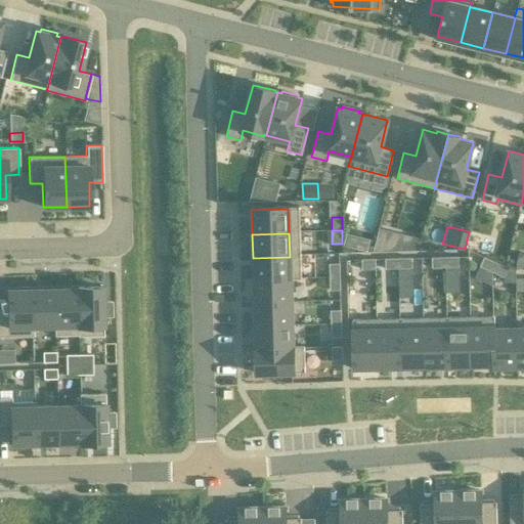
[(346,234),(343,245),(355,248),(358,238),(346,234)]
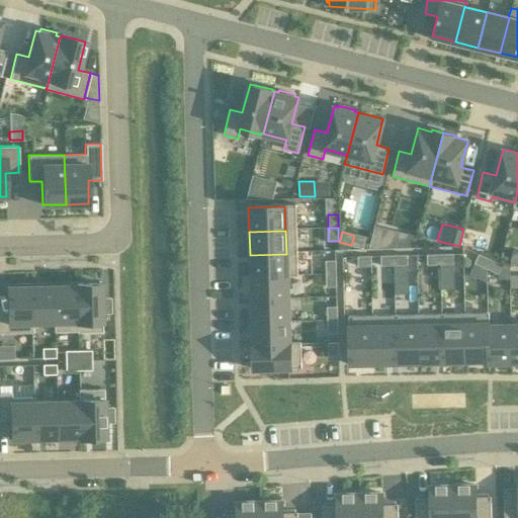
[(286,254),(250,255),(250,278),(286,277),(286,254)]
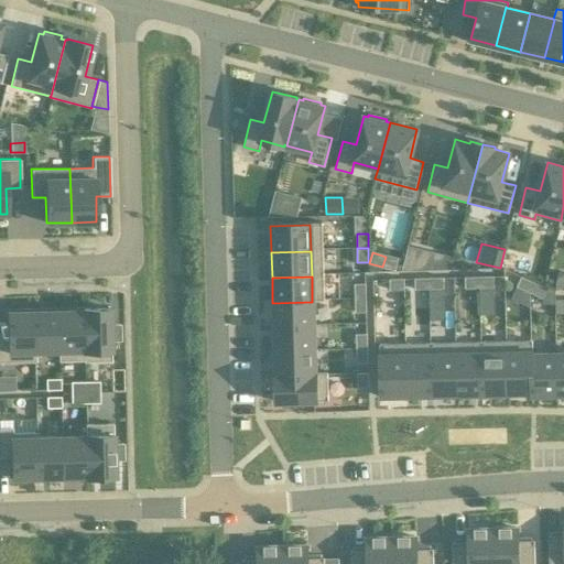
[(479,277),(465,277),(465,288),(479,288),(479,277)]
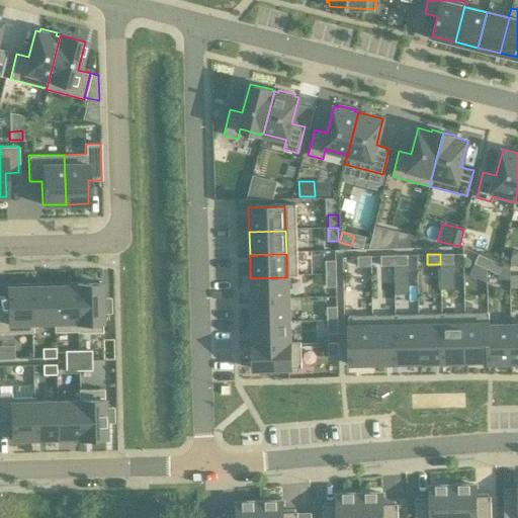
[(453,254),(440,254),(440,264),(453,264),(453,254)]
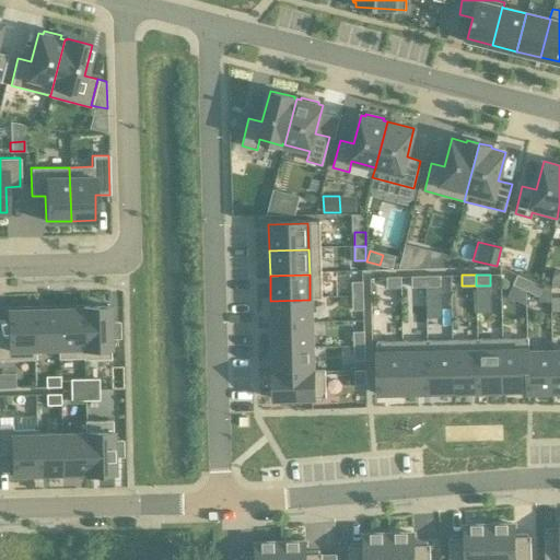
[(426,276),(411,276),(412,288),(427,287),(426,276)]
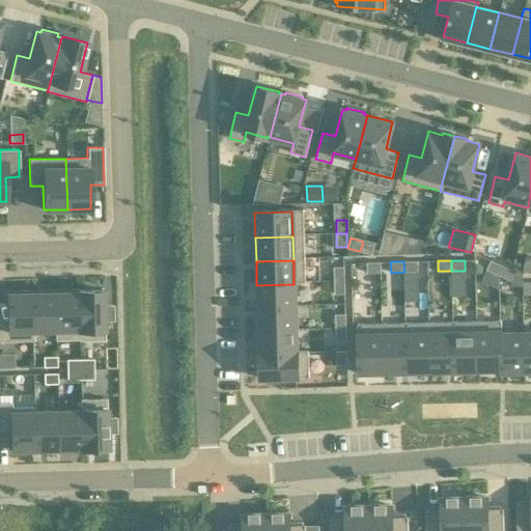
[(417,261),(403,261),(404,272),(418,272),(417,261)]
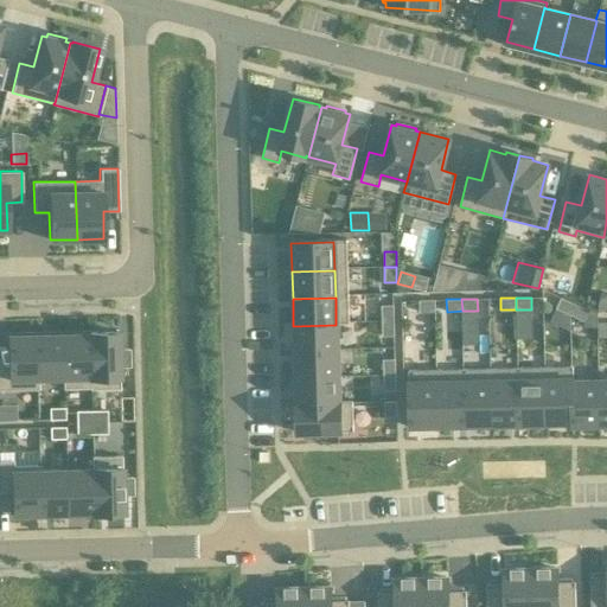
[(435,300),(419,300),(420,312),(435,312),(435,300)]
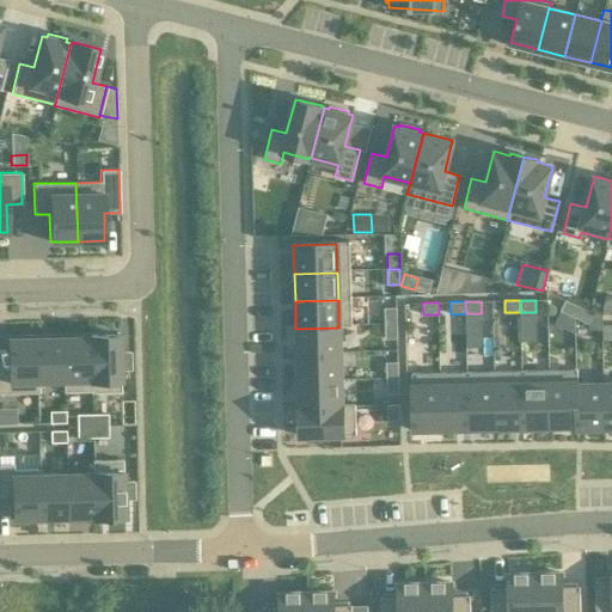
[(564,304),(560,313),(574,320),(579,310),(564,304)]
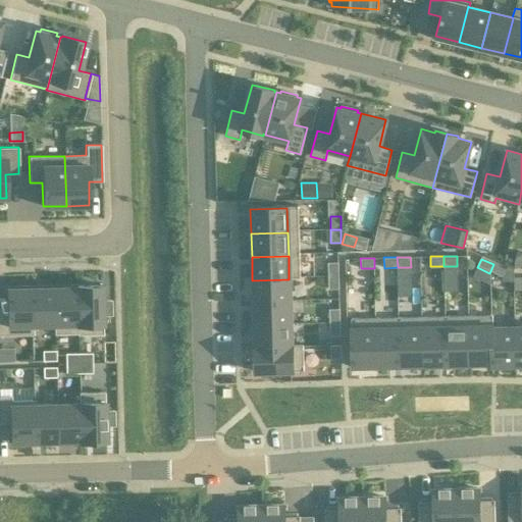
[(493,264),(489,273),(502,279),(506,270),(493,264)]
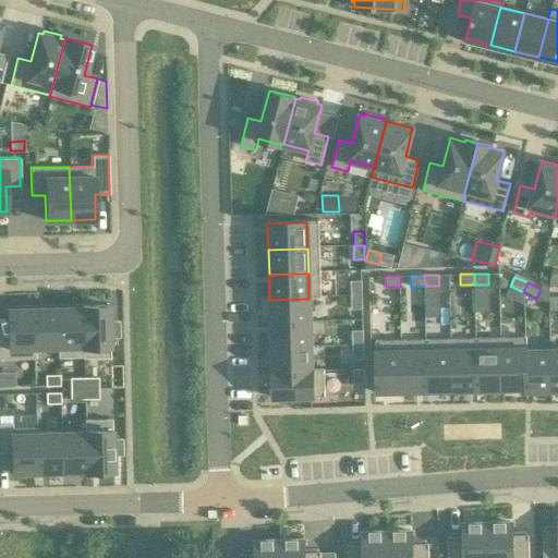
[(362,283),(352,283),(352,298),(363,298),(362,283)]
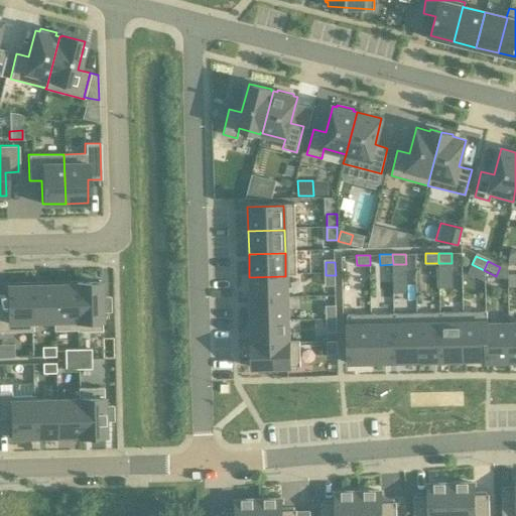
[(452,263),(438,263),(438,271),(452,271),(452,263)]
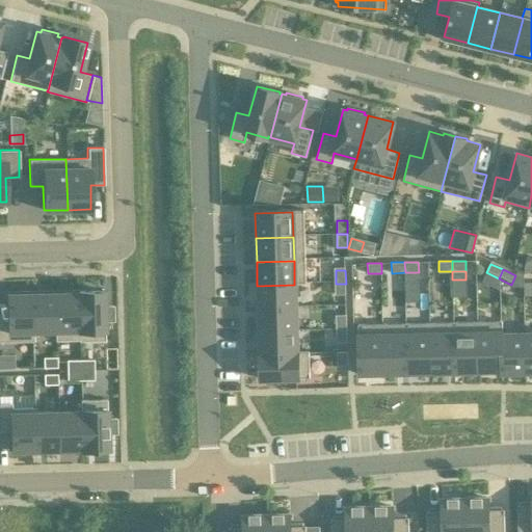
[(419,272),(405,272),(405,281),(419,281),(419,272)]
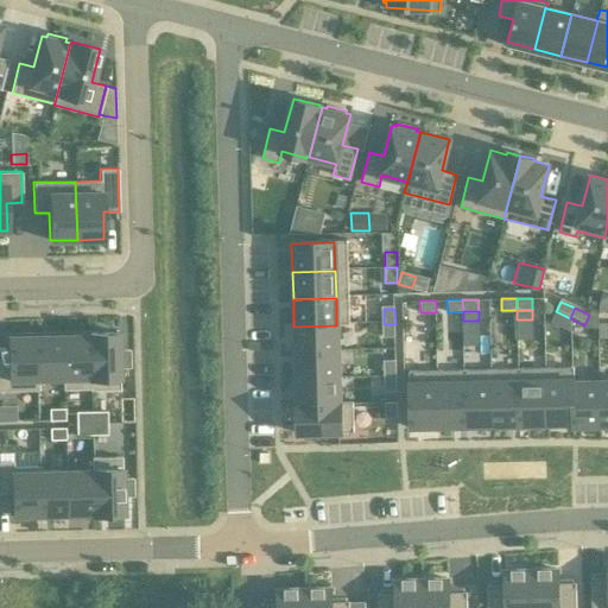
[(396,324),(384,324),(384,340),(396,340),(396,324)]
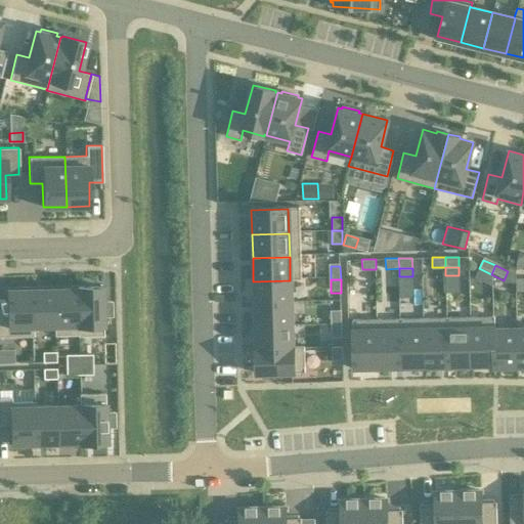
[(290,280),(253,281),(254,304),(291,303),(290,280)]
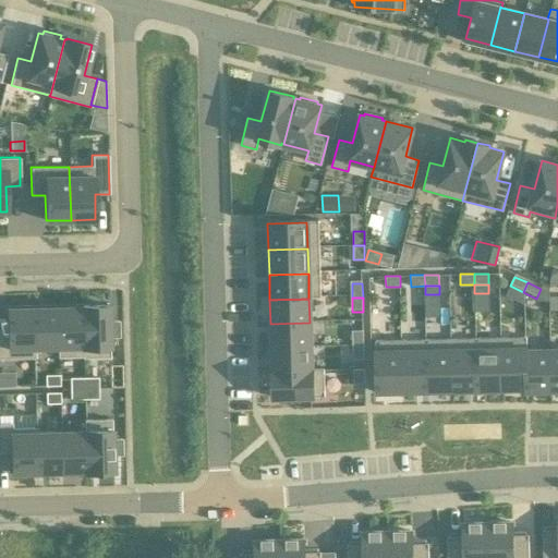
[(7,330),(0,330),(0,359),(35,358),(34,348),(33,308),(32,305),(21,306),(21,308),(7,310),(7,330)]
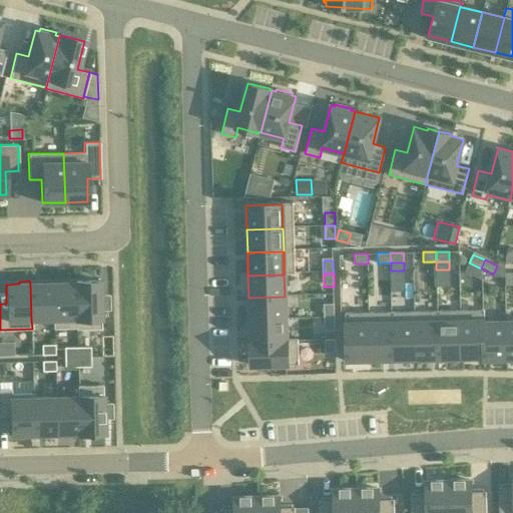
[(75,282),(74,282),(74,283),(75,283),(76,328),(75,328),(75,329),(100,329),(100,310),(108,310),(108,296),(99,296),(99,281),(75,282)]
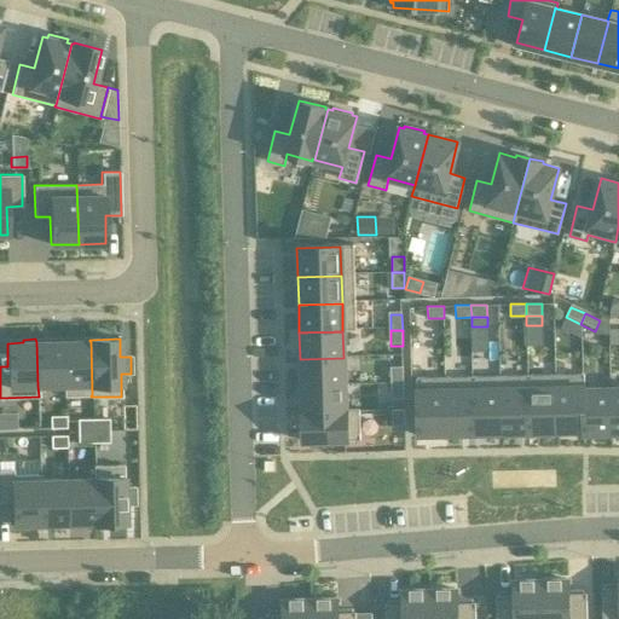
[(63,341),(36,342),(38,386),(63,385),(64,385),(63,341)]
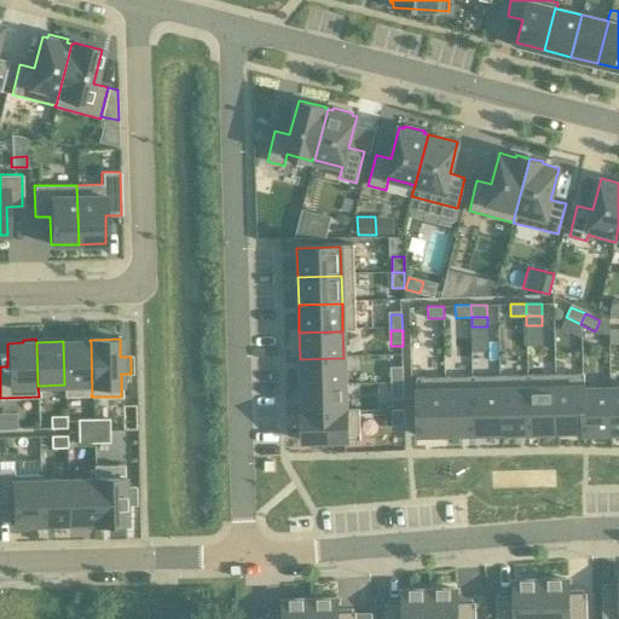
[(64,385),(63,385),(64,397),(91,395),(92,395),(91,341),(90,341),(63,341),(64,385)]
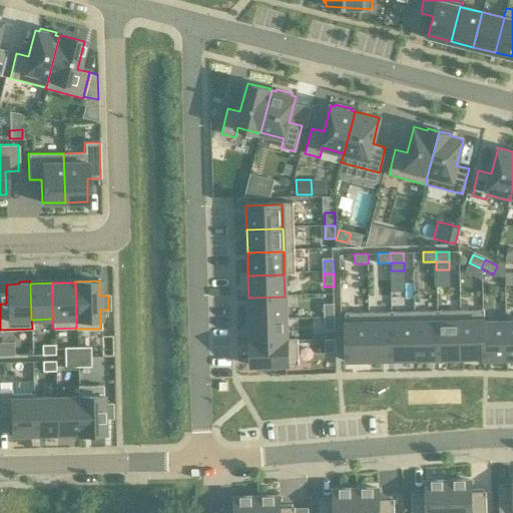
[(285,297),(248,298),(249,321),(285,320),(285,297)]
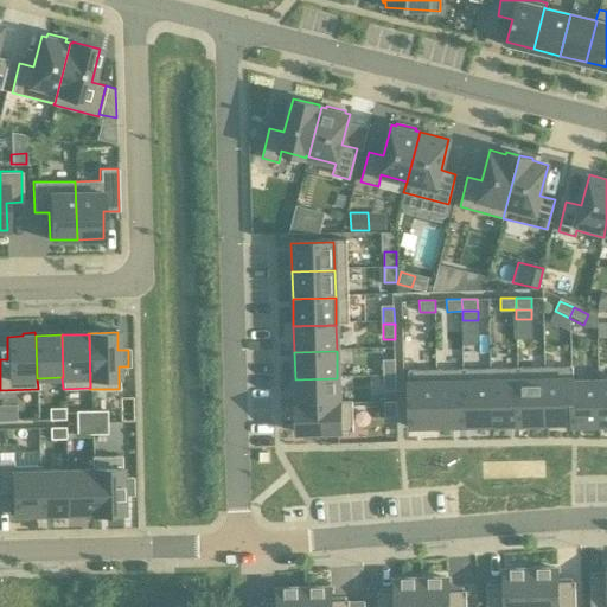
[(396,362),(384,362),(384,377),(396,377),(396,362)]
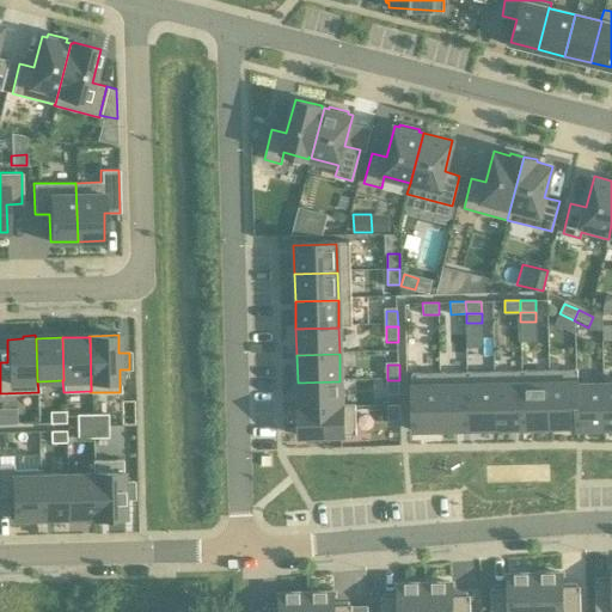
[(387,380),(387,395),(399,395),(399,380),(387,380)]
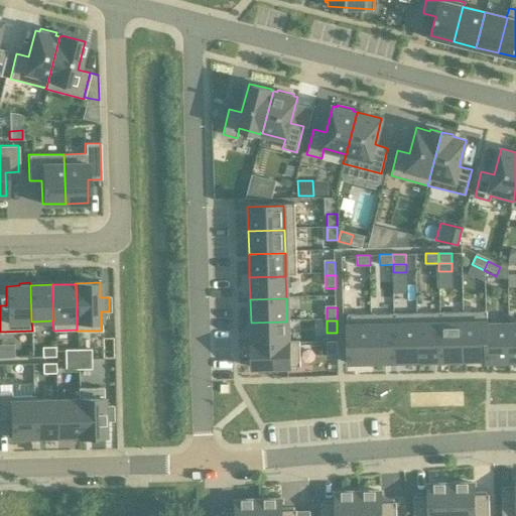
[(286,321),(251,323),(251,346),(287,345),(286,321)]
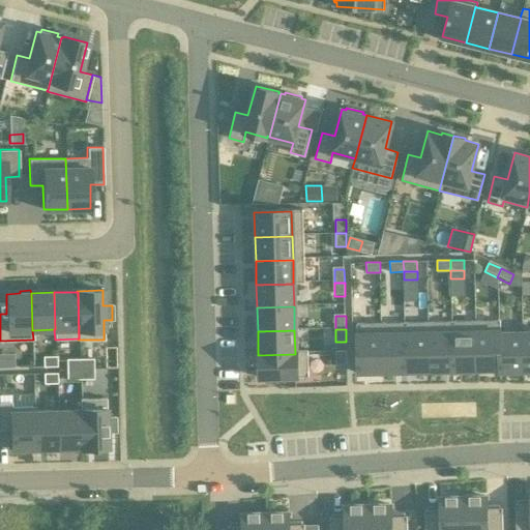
[(475,333),(451,334),(452,371),(476,370),(475,333)]
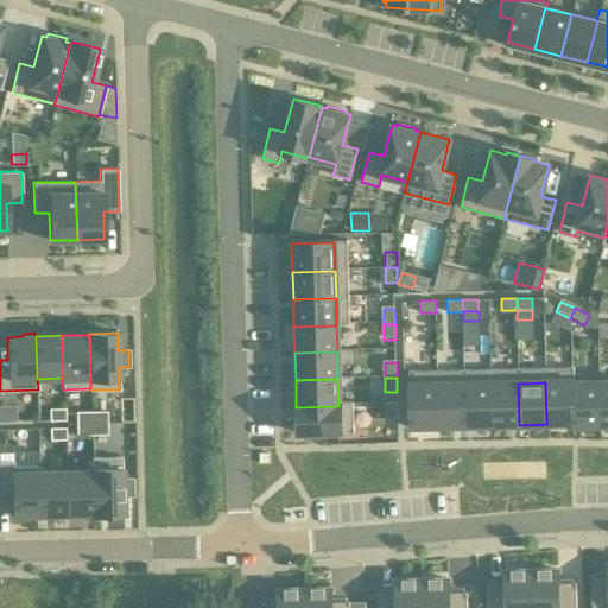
[(574,382),(545,382),(546,424),(572,423),(574,423),(572,384),(574,384),(574,382)]
